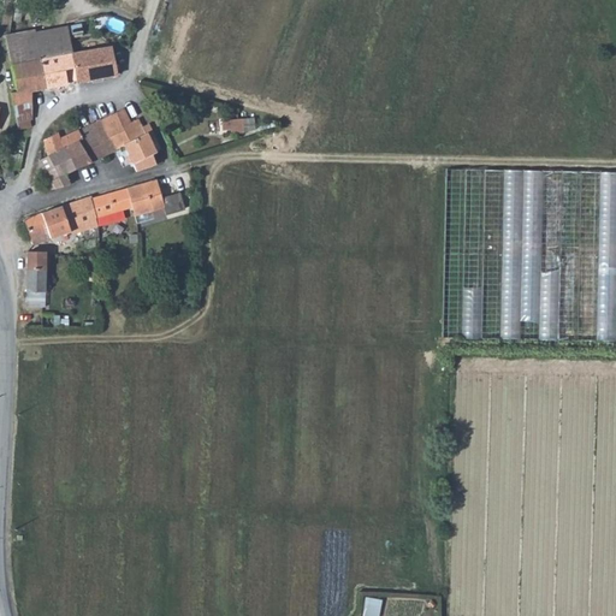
[(40,59),(71,54),(66,27),(37,31),(40,59)]
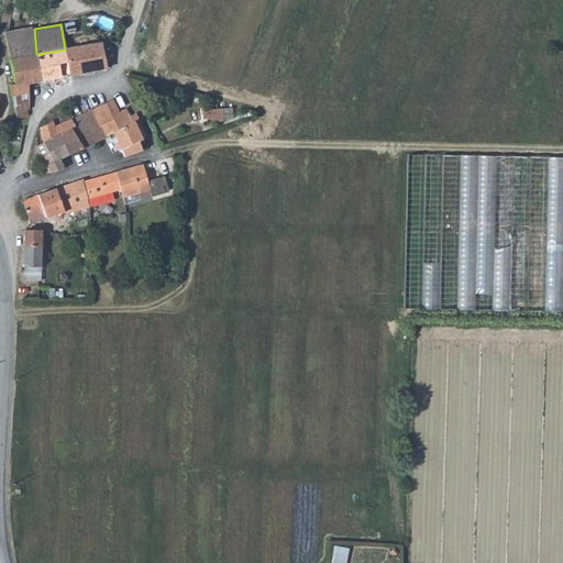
[(64,31),(67,48),(98,43),(95,25),(64,31)]
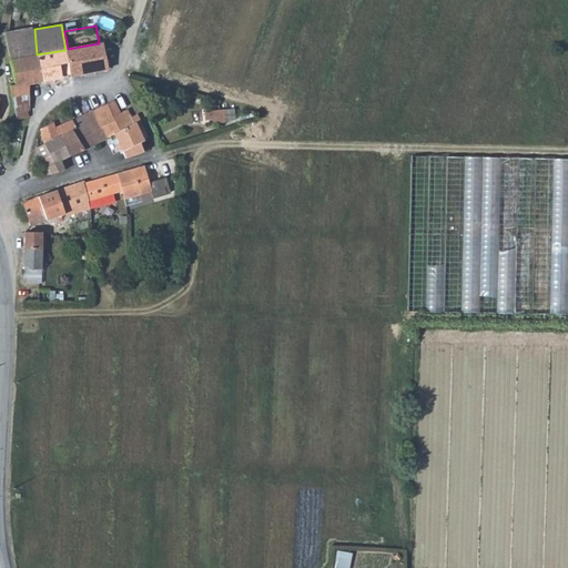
[(9,60),(37,54),(34,29),(31,30),(31,28),(4,32),(9,60)]
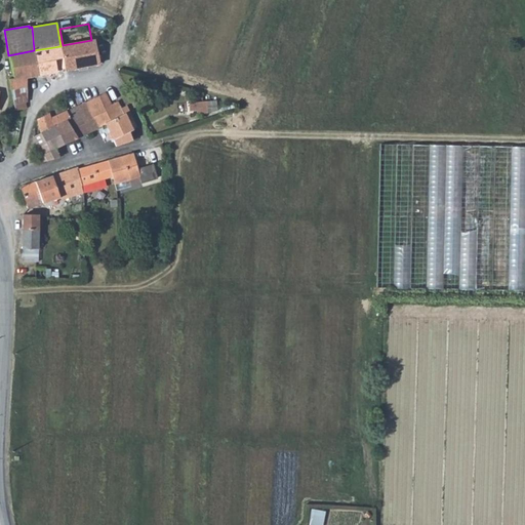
[(66,70),(101,63),(94,40),(91,40),(63,45),(61,46),(66,70)]
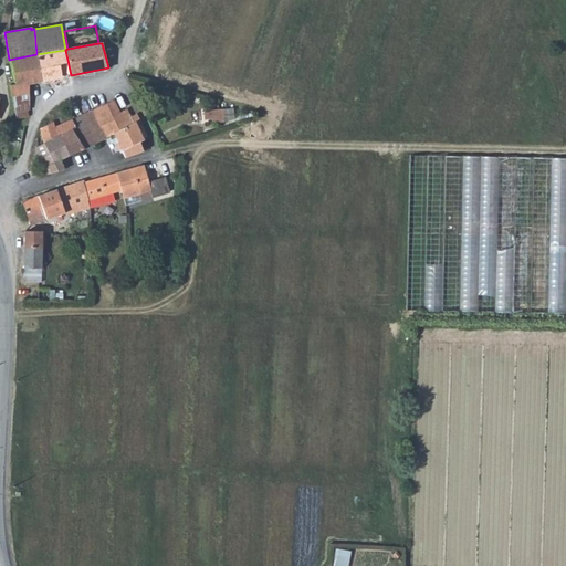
[(37,54),(42,80),(71,75),(65,50),(37,54)]
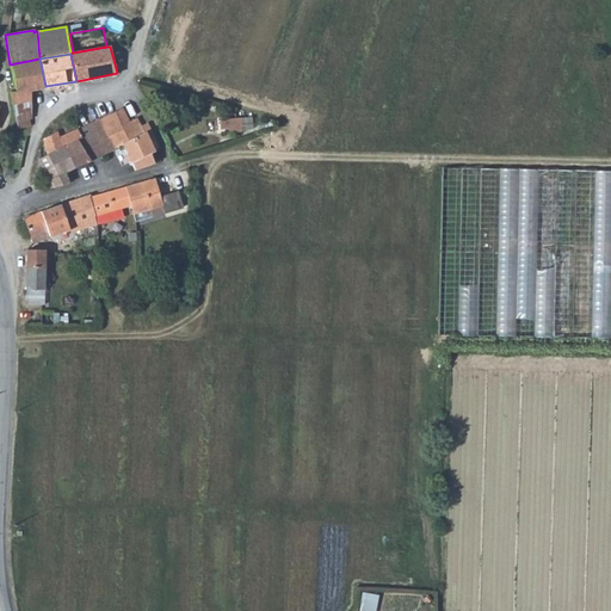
[(45,86),(39,59),(10,65),(16,91),(11,92),(12,103),(31,100),(31,90),(45,86)]
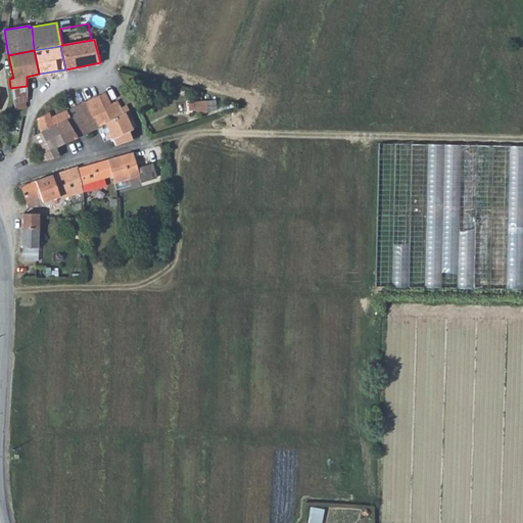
[(15,109),(26,108),(27,106),(26,101),(28,101),(27,86),(10,88),(12,94),(15,109)]
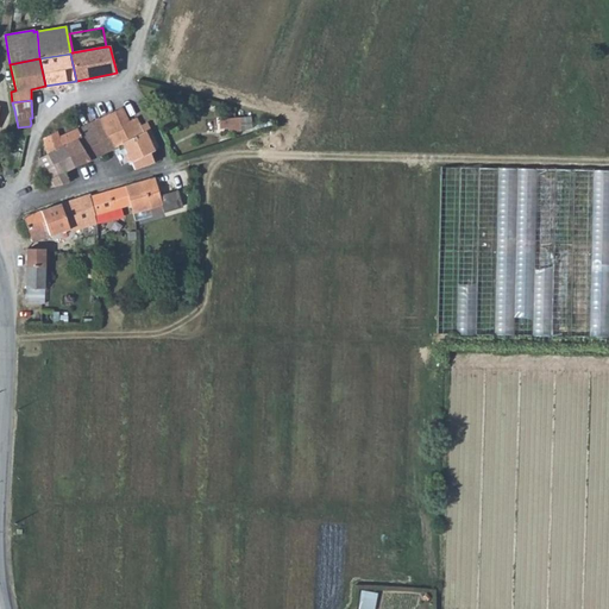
[(99,118),(113,148),(123,143),(121,142),(140,132),(138,126),(139,125),(136,117),(129,120),(121,107),(99,118)]
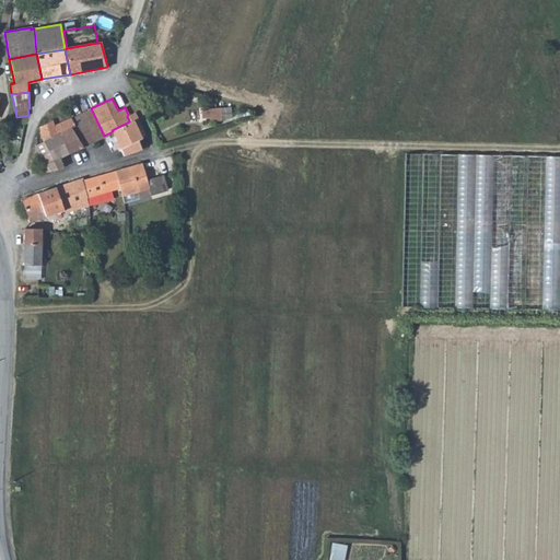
[(206,120),(235,118),(234,106),(203,109),(206,120)]
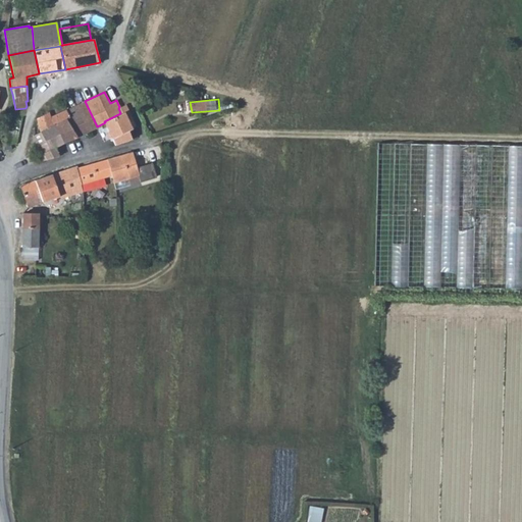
[(75,105),(89,131),(97,126),(85,101),(75,105)]
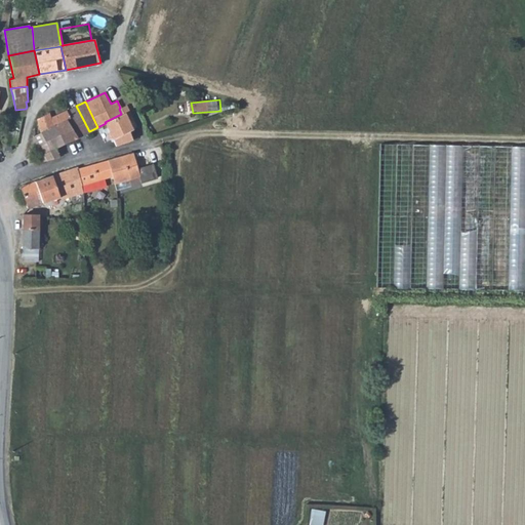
[(121,114),(105,122),(106,123),(116,146),(132,139),(128,130),(132,129),(127,118),(132,115),(125,105),(120,108),(119,109),(121,114)]
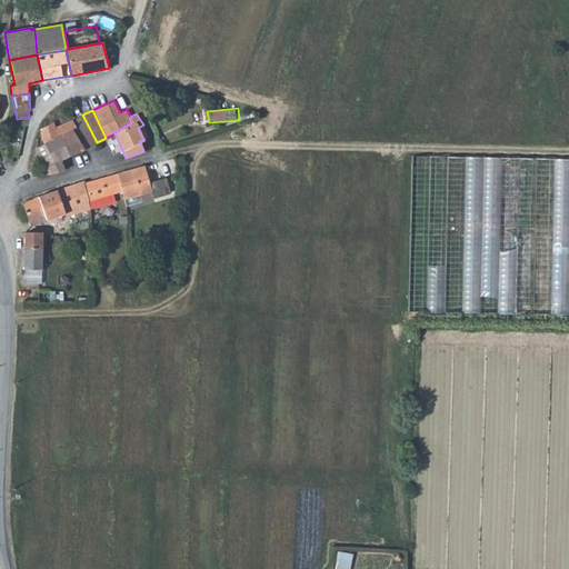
[(75,129),(83,149),(97,142),(82,115),(72,119),(77,128),(75,129)]
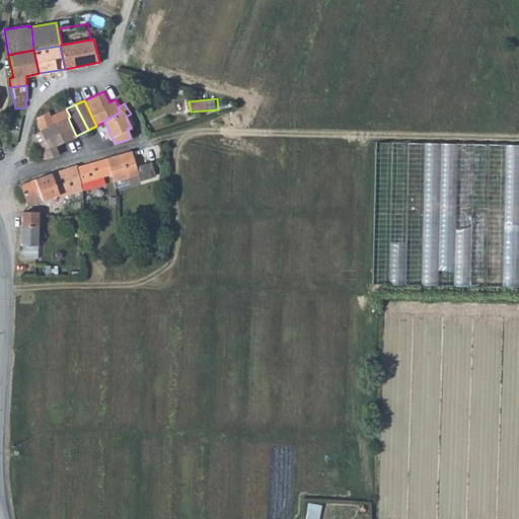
[(36,117),(39,128),(41,133),(56,126),(63,142),(76,136),(68,118),(70,117),(66,108),(51,116),(49,110),(36,117)]
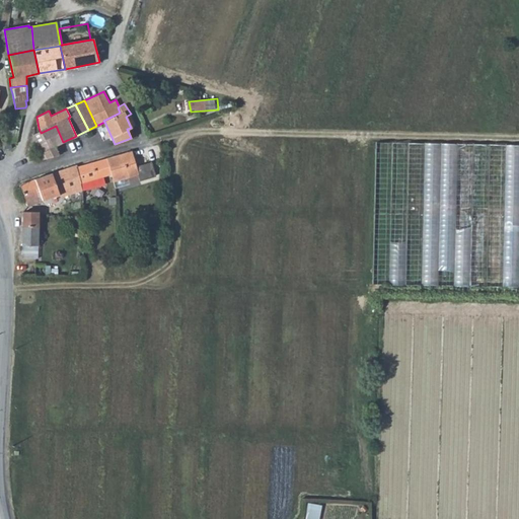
[(41,133),(43,136),(45,141),(39,144),(32,147),(36,161),(58,154),(55,146),(63,142),(56,126),(41,133)]
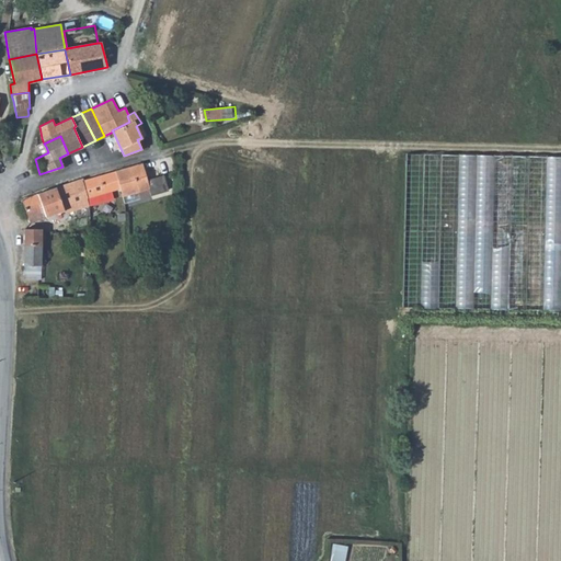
[(39,150),(46,147),(44,144),(42,138),(36,144),(39,150)]
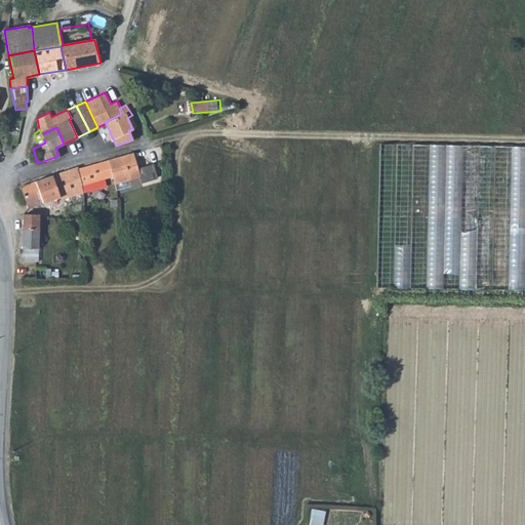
[(39,146),(45,143),(43,137),(37,140),(39,146)]
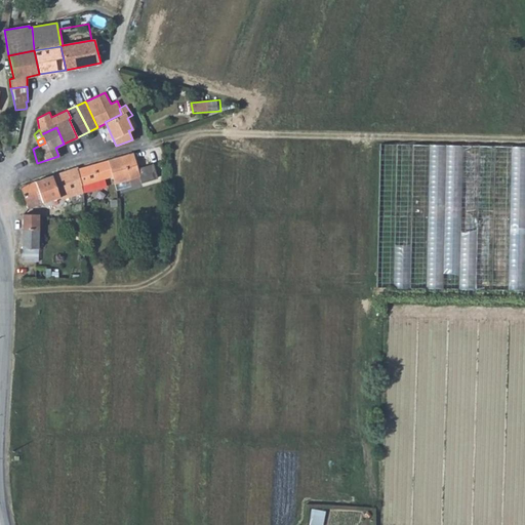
[(393,291),(524,292),(524,151),(397,149),(393,291)]
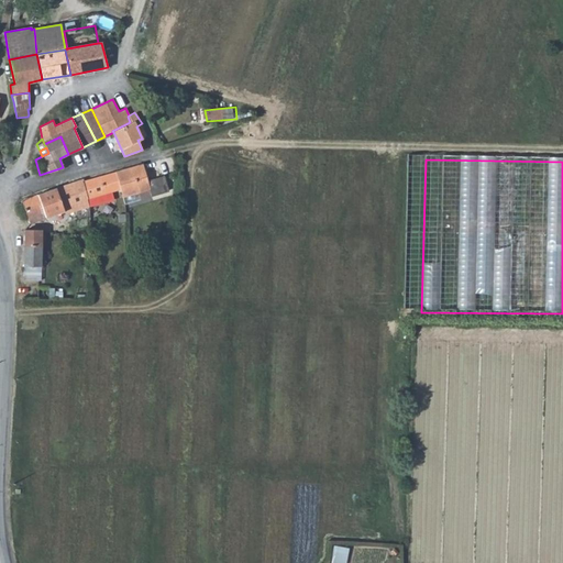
[(142,164),(116,172),(120,189),(122,196),(139,191),(141,198),(151,195),(142,164)]
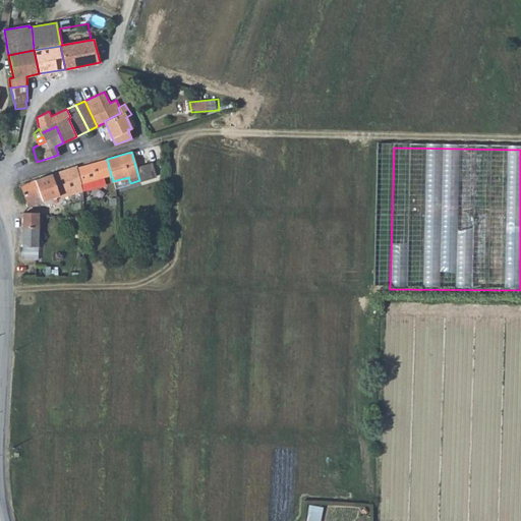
[(103,177),(111,175),(107,159),(76,167),(75,168),(82,190),(102,185),(102,183),(104,182),(103,177)]
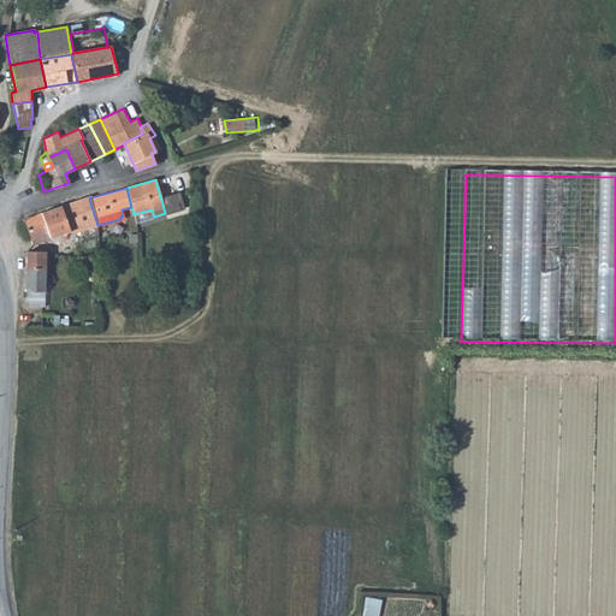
[(90,196),(61,206),(71,234),(98,225),(89,199),(90,197),(90,196)]
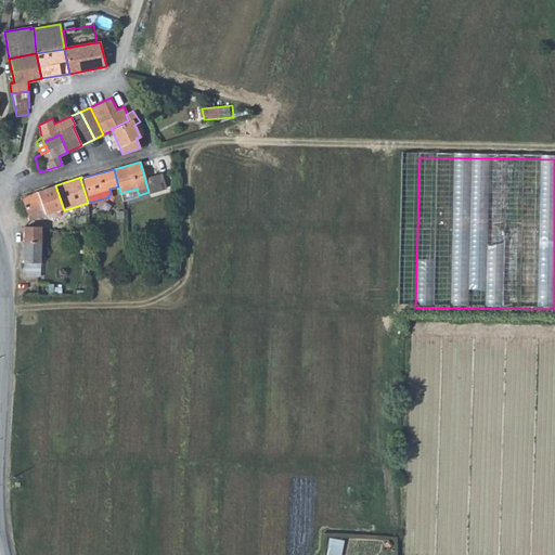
[(64,210),(55,185),(22,196),(30,219),(60,210),(61,211),(64,210)]
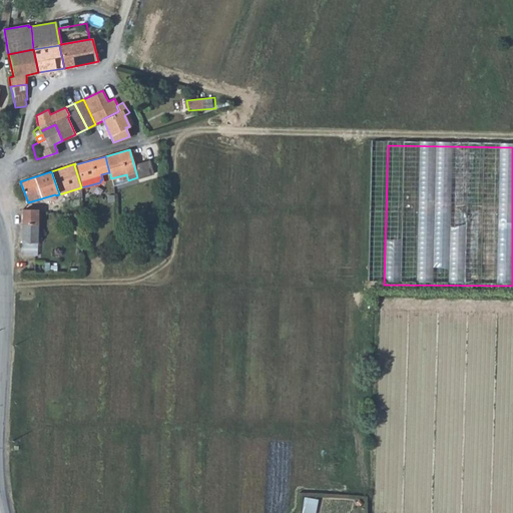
[(111,178),(113,185),(128,180),(126,174),(111,178)]
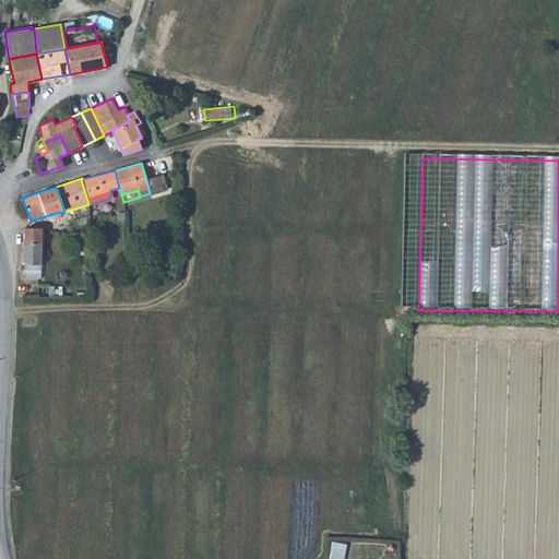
[(39,264),(40,228),(25,228),(24,264),(39,264)]
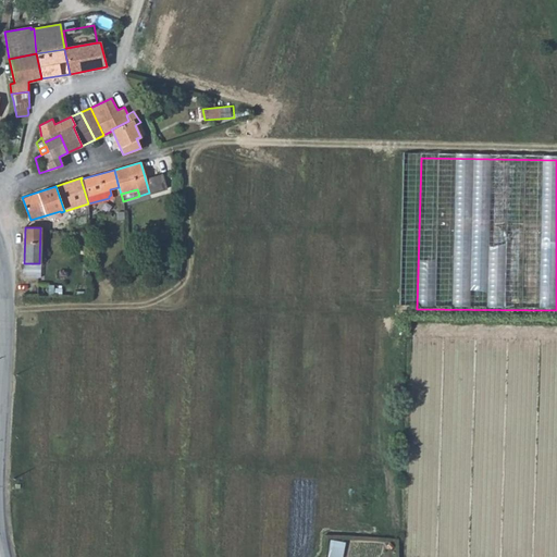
[(333,556),(341,556),(343,541),(326,540),(324,556),(333,556)]
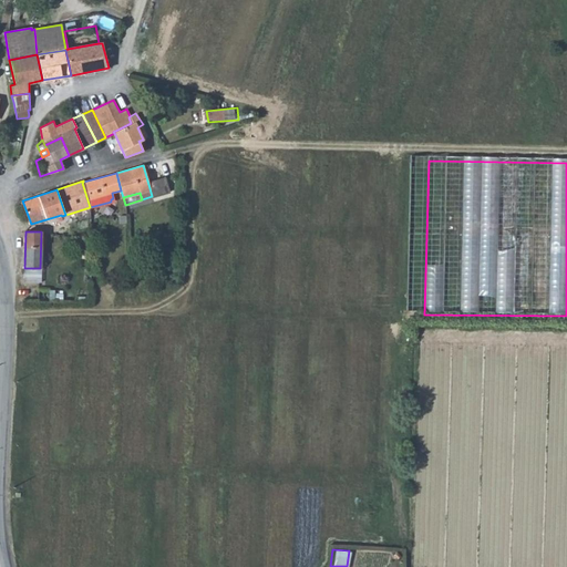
All buildings are outlined.
